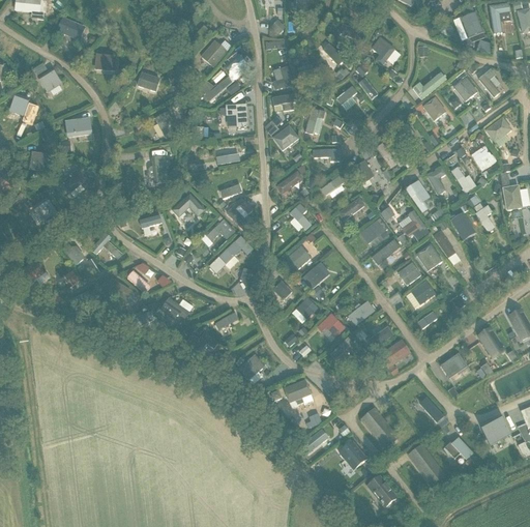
[(17,0),(16,4),(19,4),(18,9),(23,9),(24,7),(33,8),(33,10),(38,11),(39,0),(17,0)]
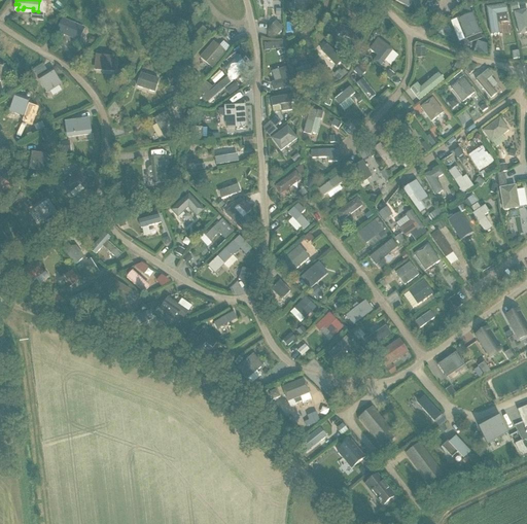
[(514,10),(515,10),(519,9),(517,1),(510,2),(512,11),(514,10)]
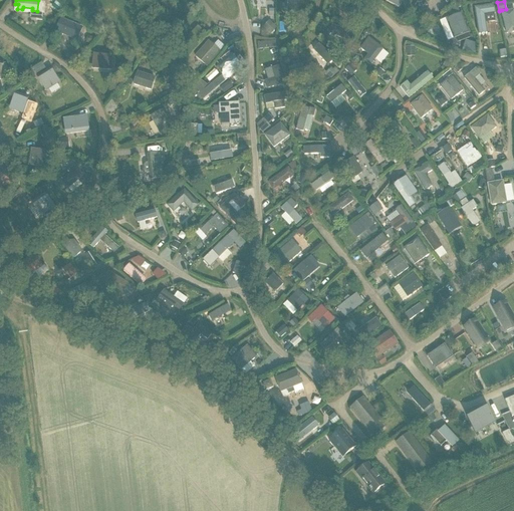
[(359,11),(340,2),(338,8),(357,17),(359,11)]
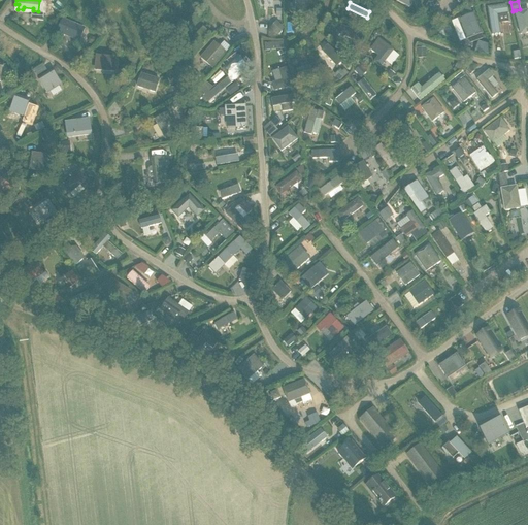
[(491,32),(499,31),(497,12),(507,11),(506,3),(488,5),(491,32)]
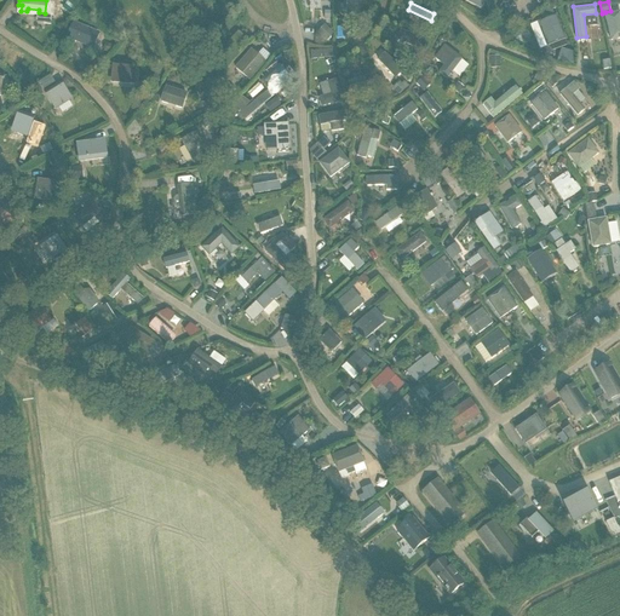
[(223,5),(204,27),(208,32),(229,10),(223,5)]
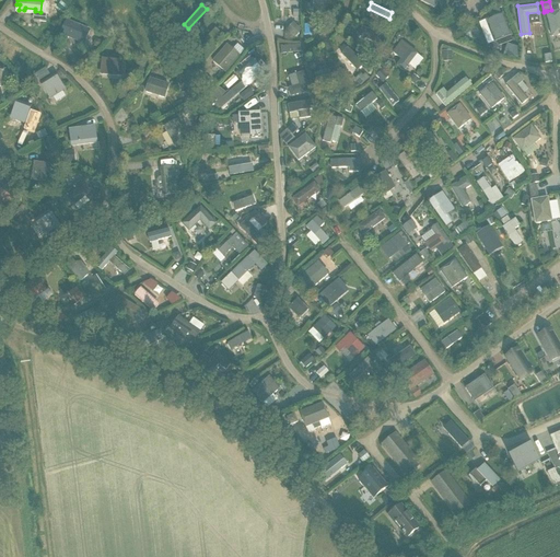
[(546,11),(551,34),(559,32),(559,7),(551,10),(547,11),(546,11)]
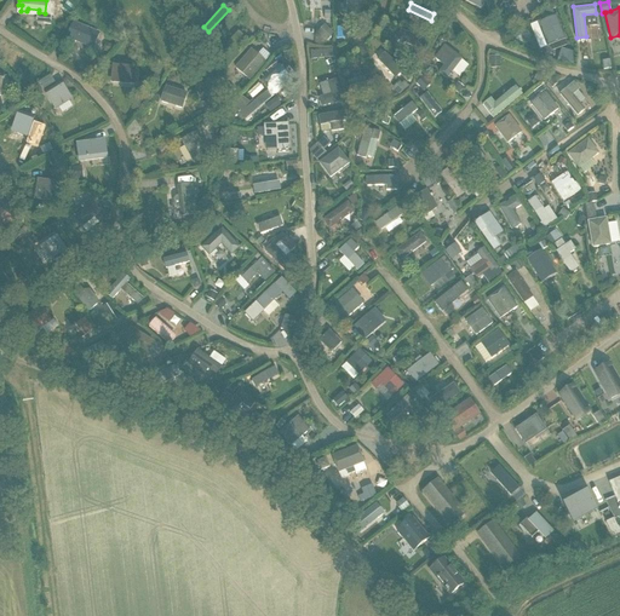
[(541,22),(551,45),(567,38),(557,15),(541,22)]
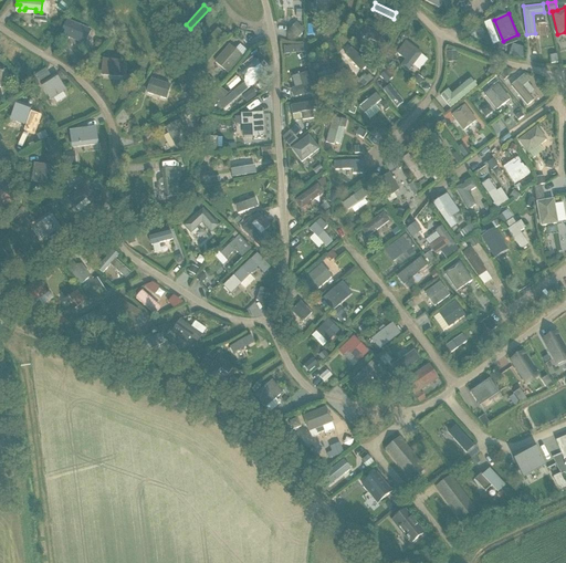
[(66,19),(63,27),(66,28),(64,32),(70,34),(70,32),(80,37),(79,39),(84,41),(88,31),(90,28),(66,19)]
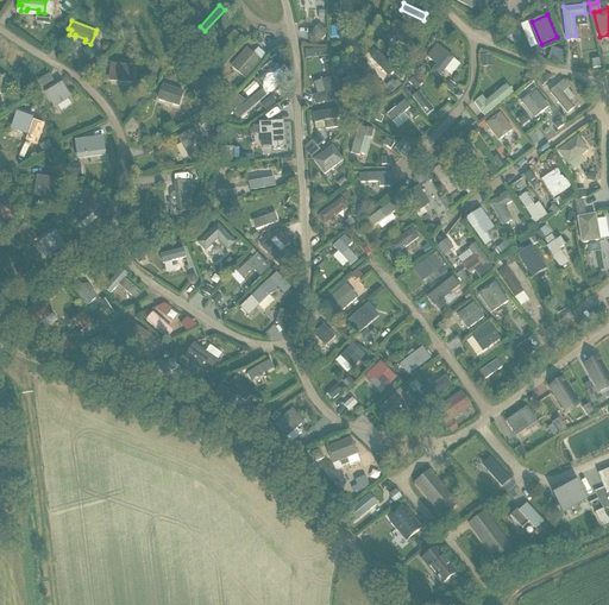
[(426,36),(429,27),(422,23),(420,24),(415,21),(412,27),(426,36)]
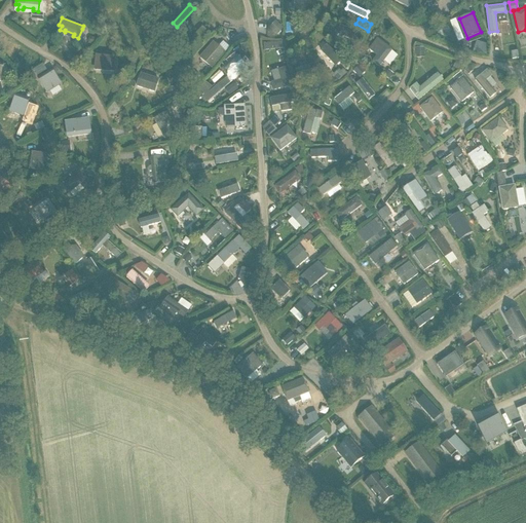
[(283,27),(275,20),(269,26),(276,33),(283,27)]
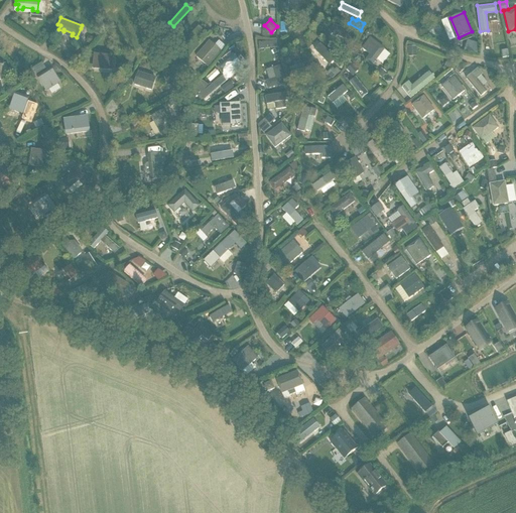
[(353,31),(334,22),(330,31),(350,39),(353,31)]
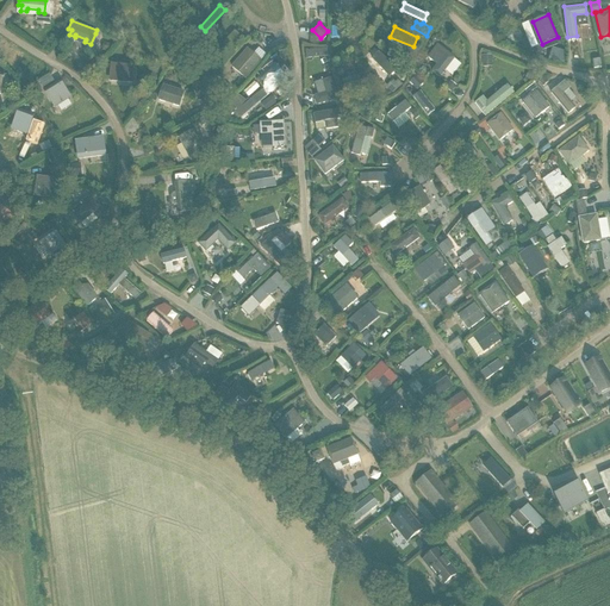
[(241,35),(234,29),(213,50),(221,56),(241,35)]
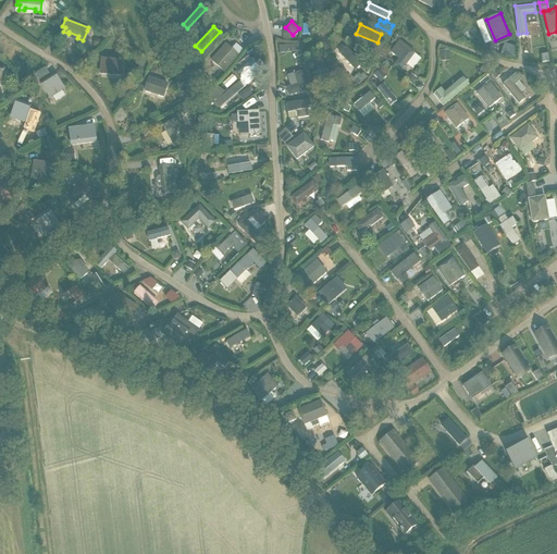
[(225,41),(211,59),(224,71),(238,53),(225,41)]
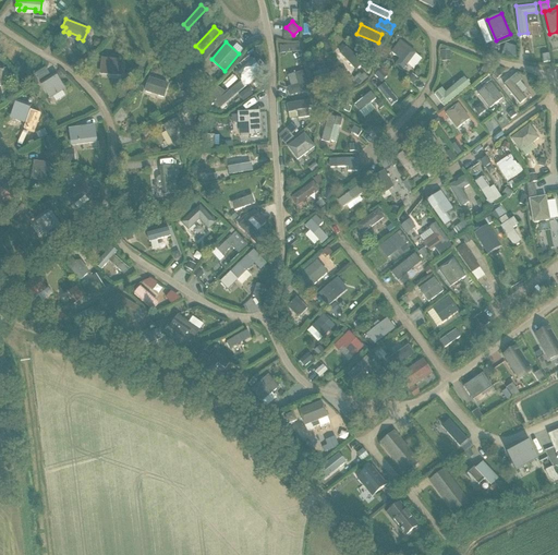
[(504,41),(500,52),(514,58),(519,46),(504,41)]
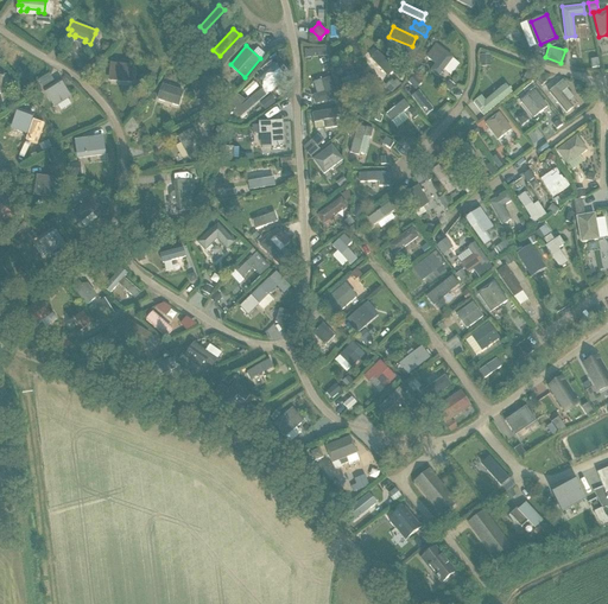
[(287,51),(282,46),(277,51),(283,57),(287,51)]
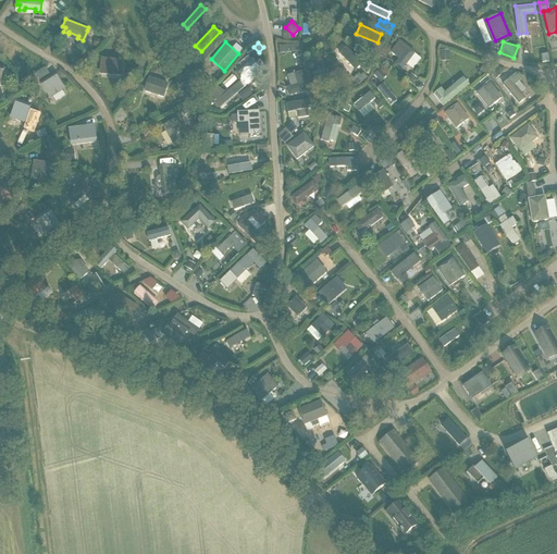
[(415,51),(407,45),(393,63),(400,69),(415,51)]
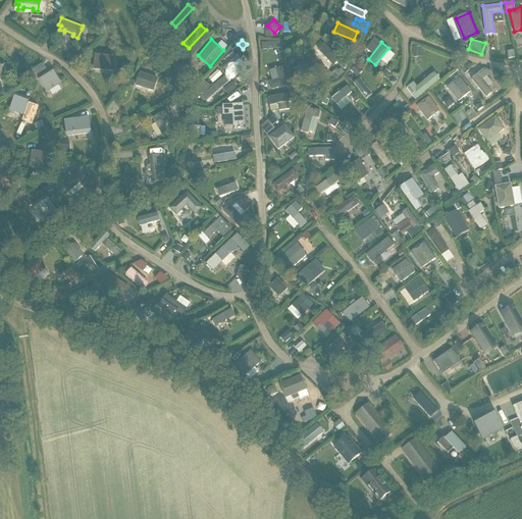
[(337,57),(323,43),(318,48),(332,62),(337,57)]
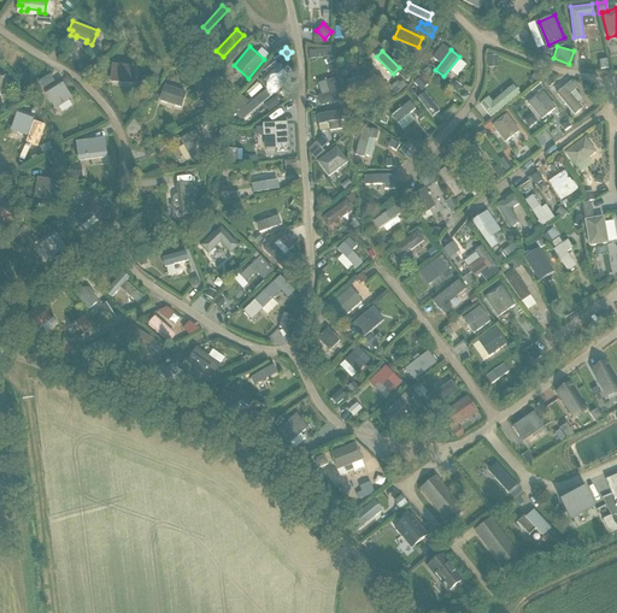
[(488,65),(497,65),(498,53),(488,53),(488,65)]
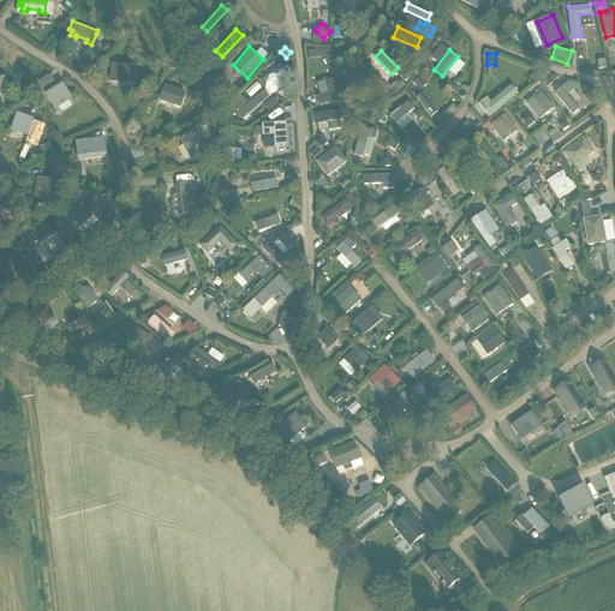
[(133,61),(125,60),(113,59),(111,77),(131,79),(133,61)]
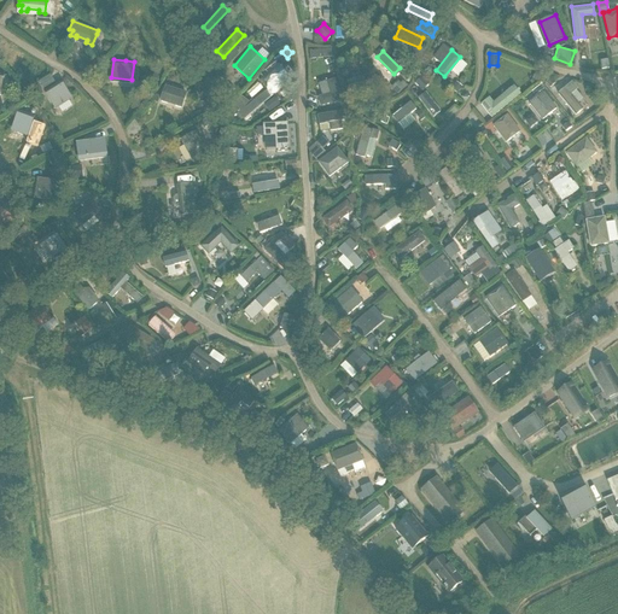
[(287,70),(278,79),(283,85),(292,76),(287,70)]
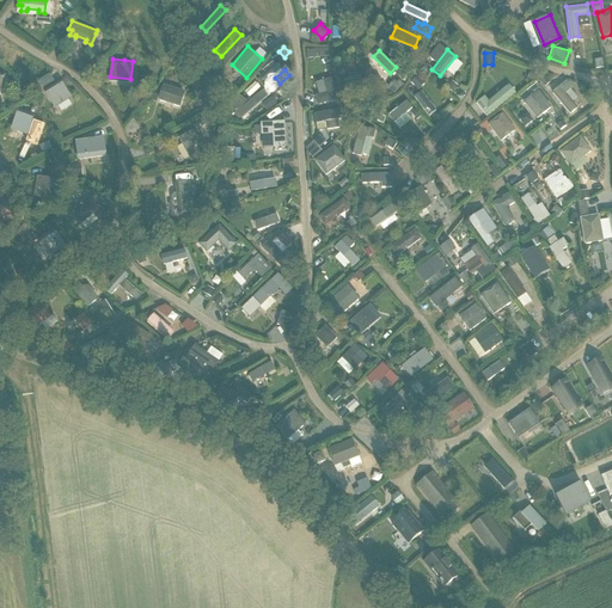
[(415,72),(409,79),(416,86),(423,79),(415,72)]
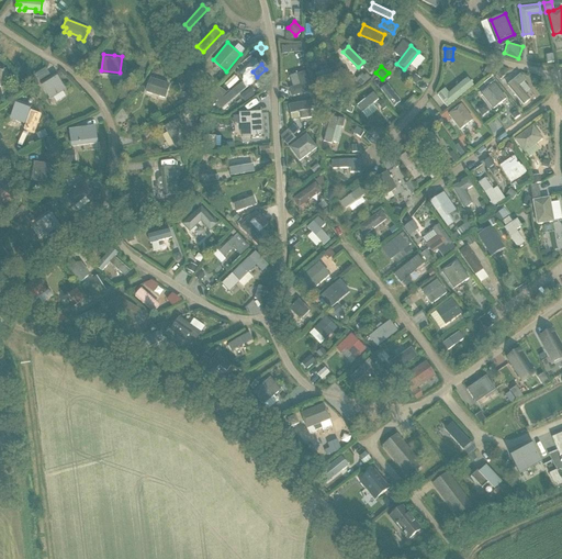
[(330,67),(315,71),(319,87),(327,85),(326,81),(334,79),(330,67)]
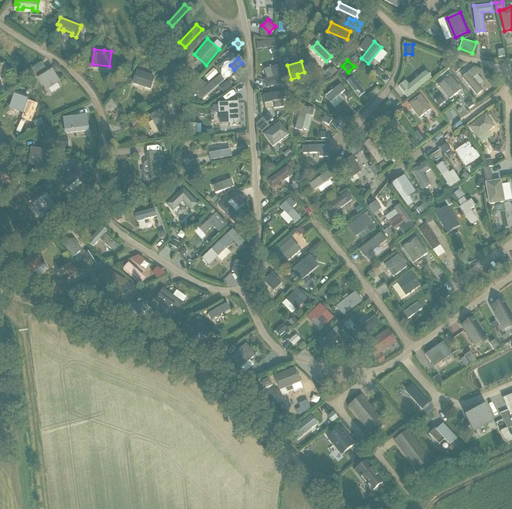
[(265,86),(283,81),(278,63),(263,67),(266,77),(263,78),(265,86)]
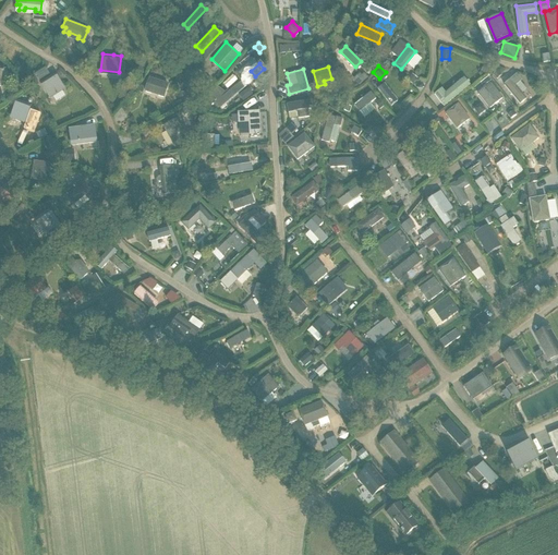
[(361,73),(359,71),(353,77),(359,84),(367,75),(363,71),(361,73)]
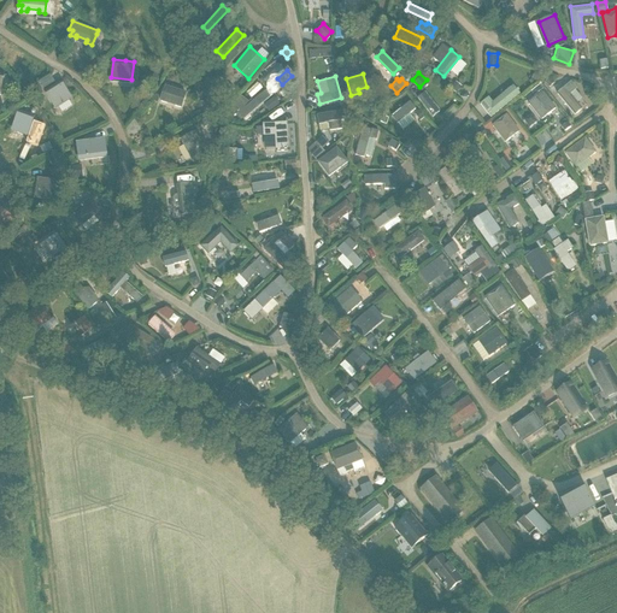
[(60,80),(50,86),(45,89),(54,105),(70,95),(60,80)]
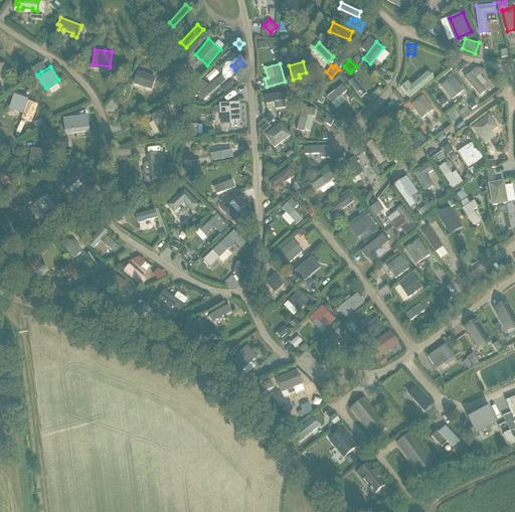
[(477,66),(465,76),(480,95),(486,90),(476,76),(482,72),(477,66)]
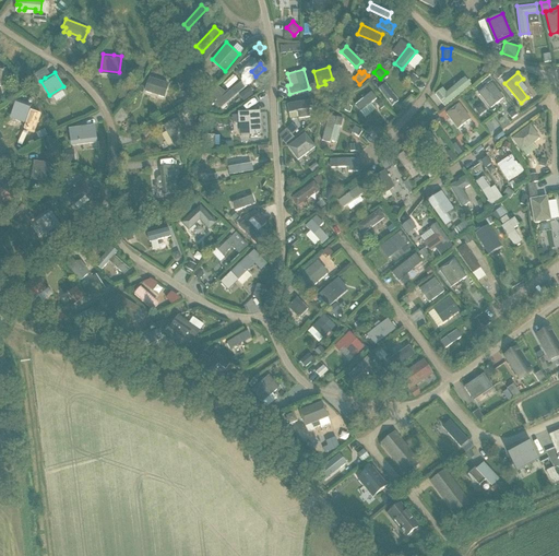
[(413,83),(417,77),(412,73),(407,79),(413,83)]
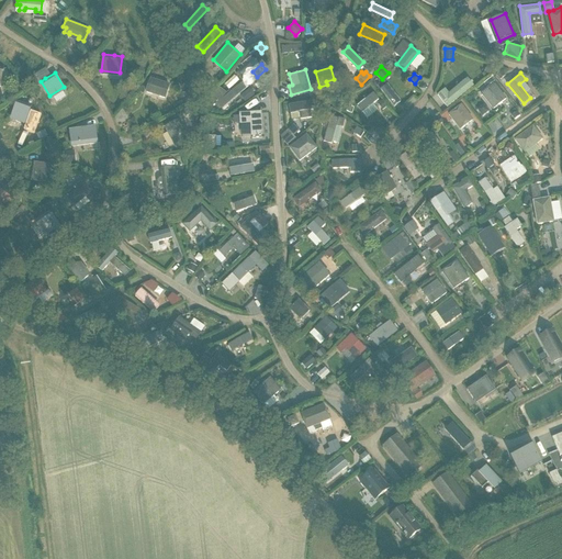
[(208,86),(213,80),(209,76),(203,81),(208,86)]
